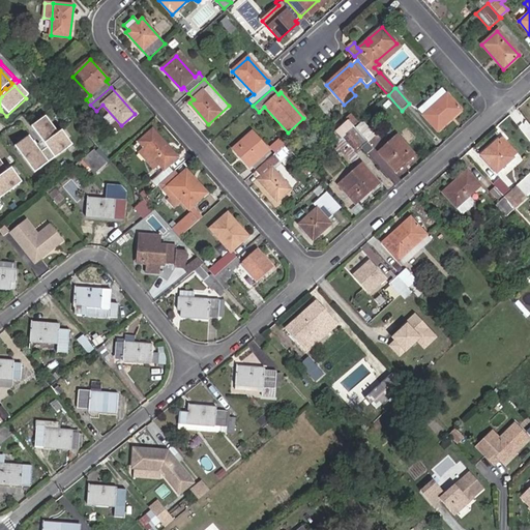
[(417,110),(437,131),(461,110),(441,89),(417,110)]
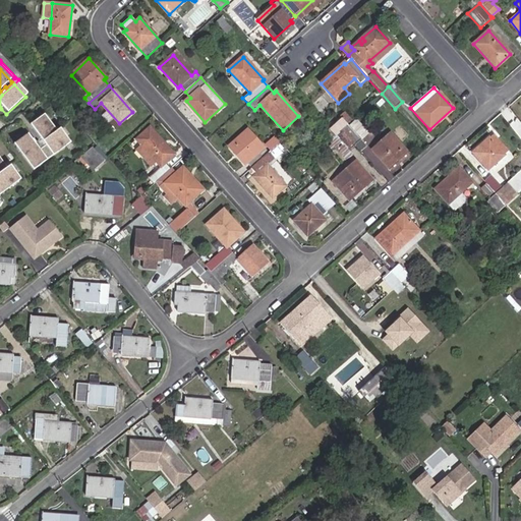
[(347,124),(352,120),(345,112),(339,116),(341,119),(346,125),(347,124)]
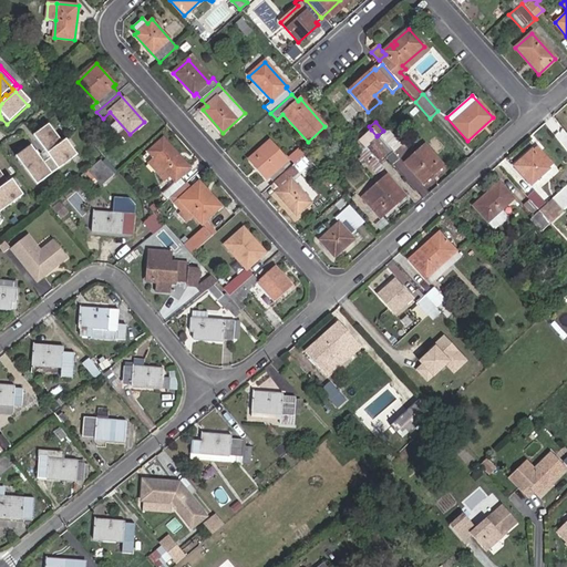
[(16,163),(34,188),(74,158),(63,143),(60,145),(47,127),(31,138),(45,157),(48,161),(42,166),(39,162),(41,161),(35,153),(33,155),(31,152),(16,163)]
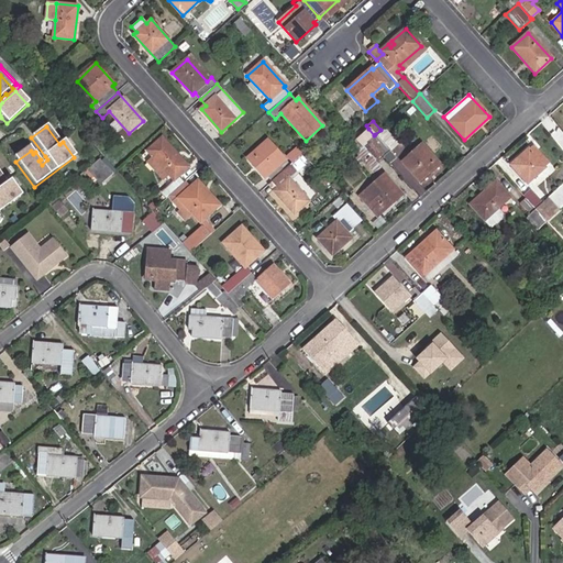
[(374,135),(368,129),(360,136),(356,132),(353,135),(356,139),(356,140),(362,146),(368,141),(374,135)]
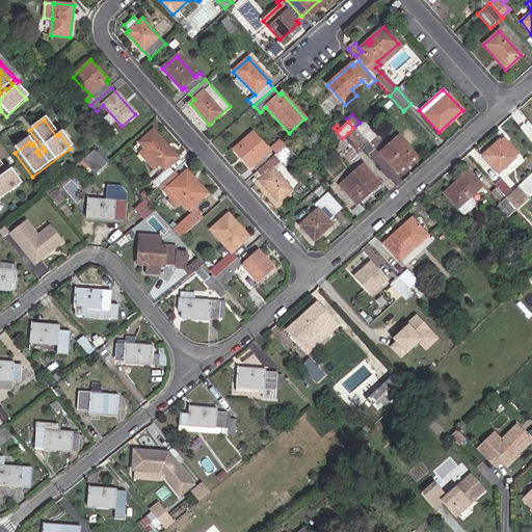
[(365,152),(371,145),(354,127),(353,128),(348,133),(365,152)]
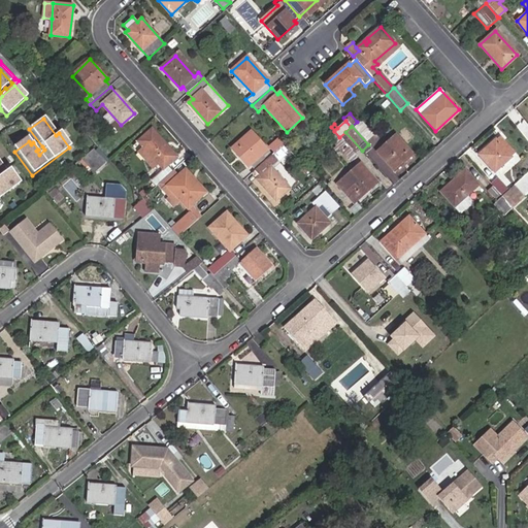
[(167,165),(176,157),(152,129),(138,141),(144,147),(139,153),(153,168),(159,163),(164,170),(151,182),(156,187),(173,171),(167,165)]
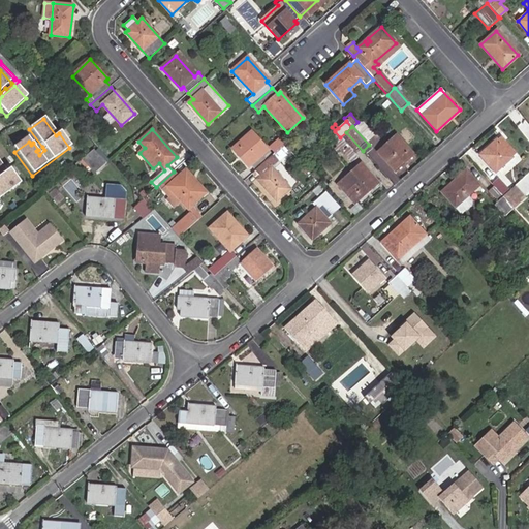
[(255,170),(272,156),(251,132),(232,148),(249,166),(250,165),(255,170)]
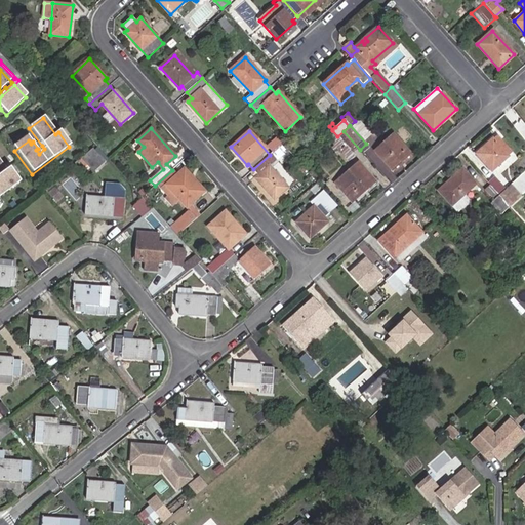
[(354,155),(360,150),(344,131),(337,136),(354,155)]
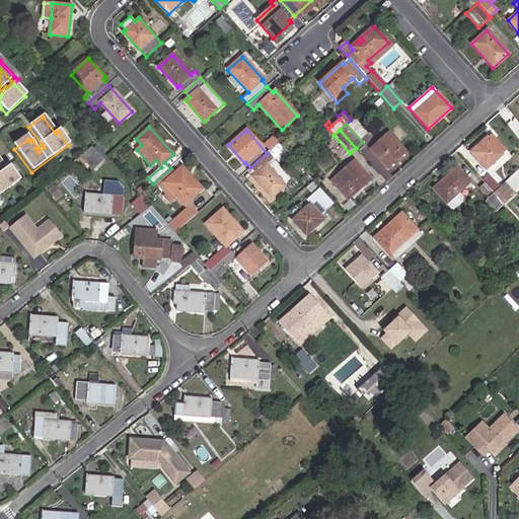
[(492,134),(470,152),(486,169),(506,150),(505,149),(509,146),(497,132),(493,135),(492,134)]
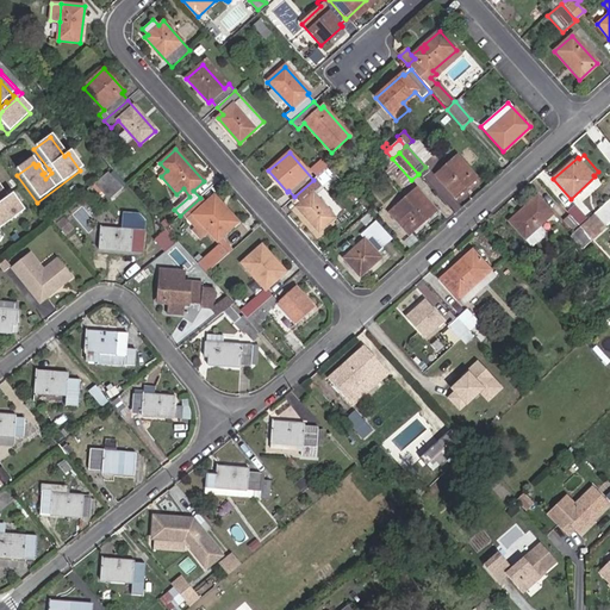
[(435,175),(455,198),(477,178),(456,156),(435,175)]
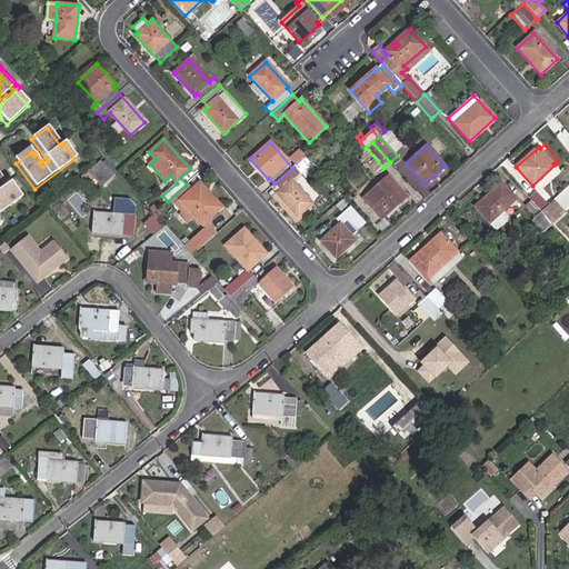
[(13,160),(16,163),(31,152),(29,149),(13,160)]
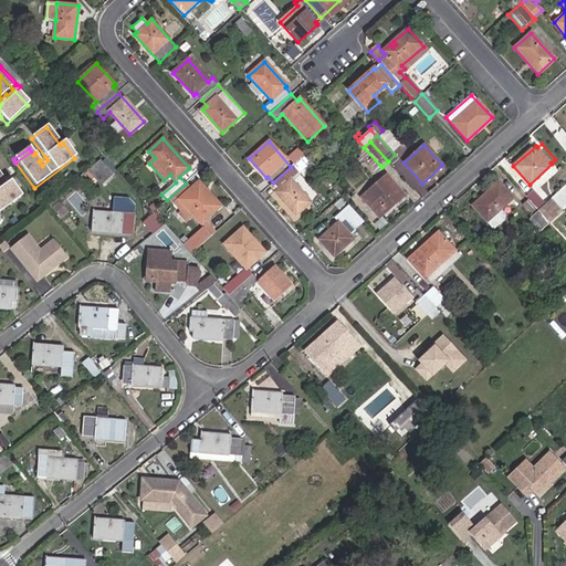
[(287,157),(294,164),(304,155),(297,148),(287,157)]
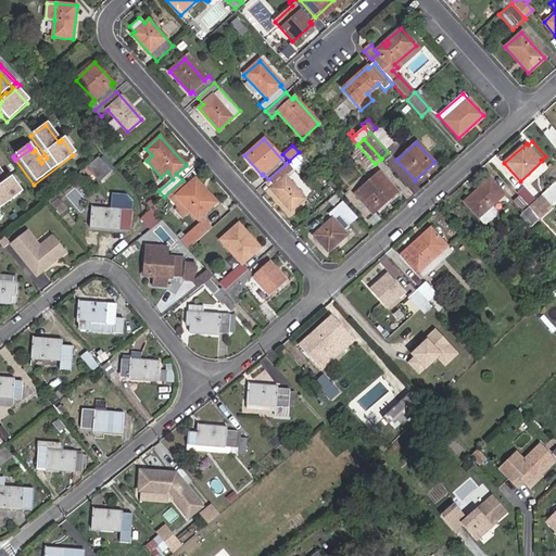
[(305,198),(286,177),(305,160),(299,152),(289,161),(286,164),(268,179),(274,186),(270,189),(291,211),(305,198)]
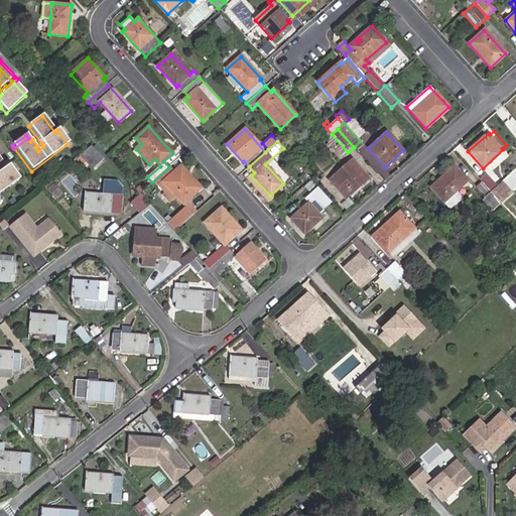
[(90,173),(104,160),(92,146),(77,158),(90,173)]
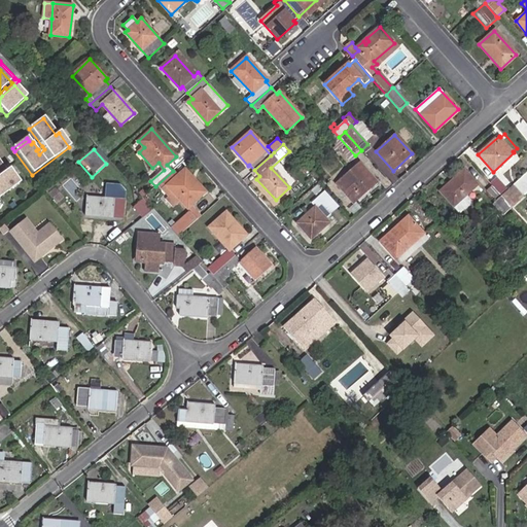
[(0,198),(20,184),(8,170),(5,172),(0,164),(0,198)]
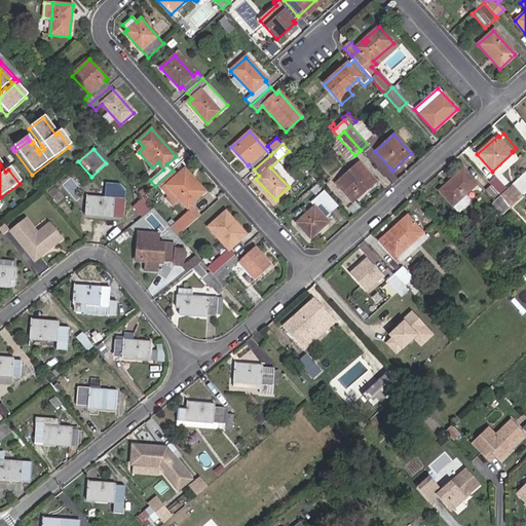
[(352,202),(375,183),(359,163),(336,183),(352,202)]
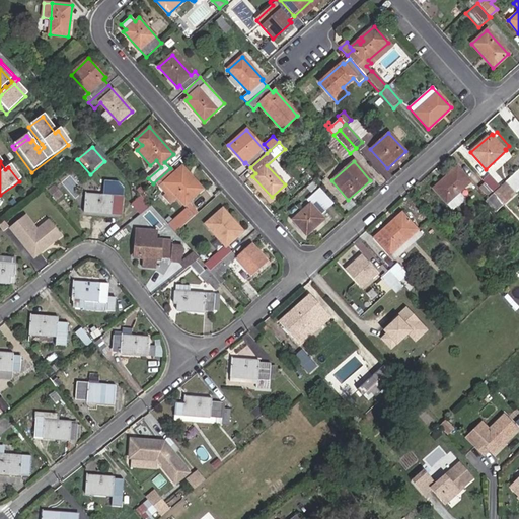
[(187,183),(193,177),(182,166),(175,172),(187,183)]
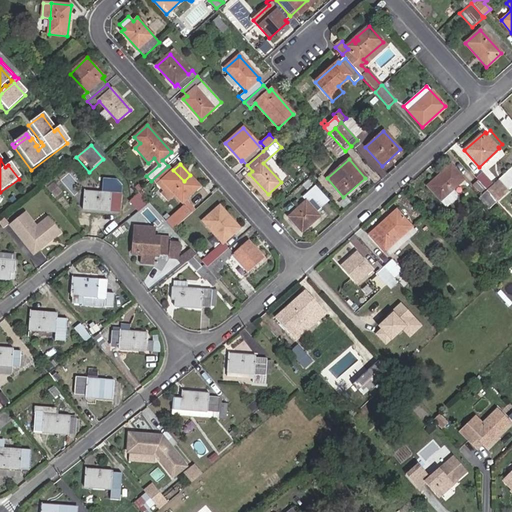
[(428,186),(441,200),(463,181),(450,165),(428,186)]
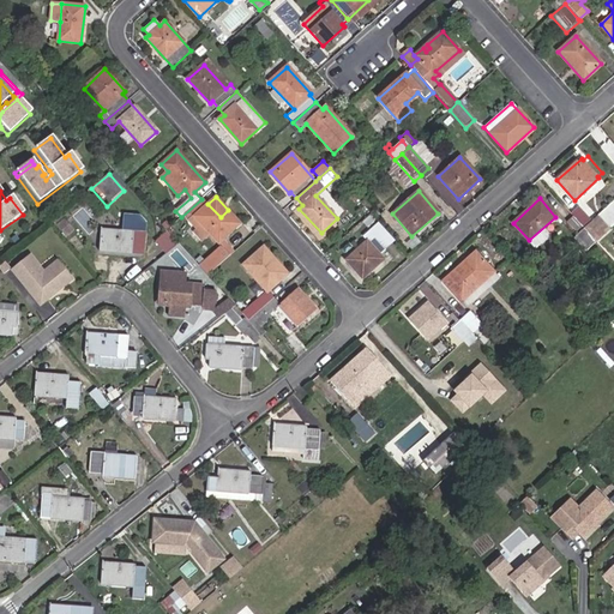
[(222,239),(239,223),(228,210),(221,217),(208,204),(206,205),(202,199),(181,217),(187,223),(190,221),(205,239),(211,234),(224,247),(202,269),(208,275),(234,252),(222,239)]
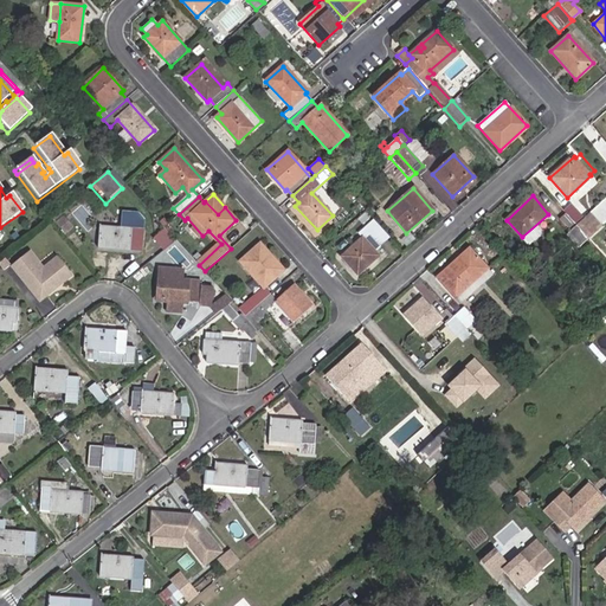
[(575,225),(584,218),(571,205),(563,212),(565,213),(575,225)]
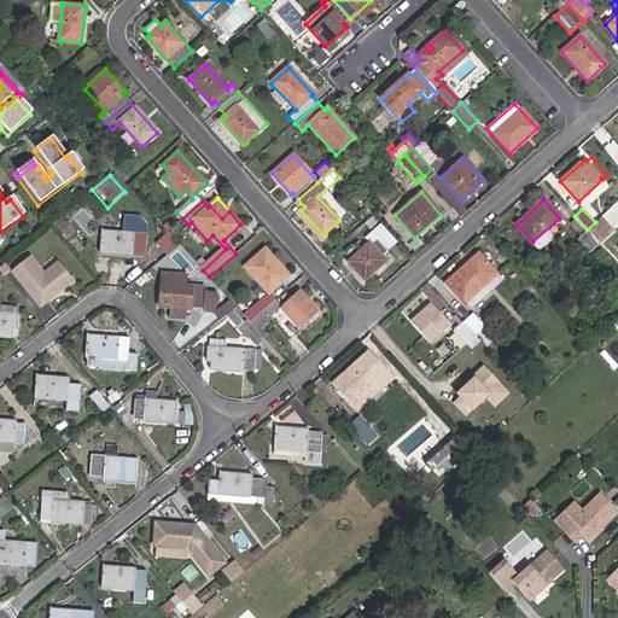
[(581,235),(587,229),(576,217),(570,223),(581,235)]
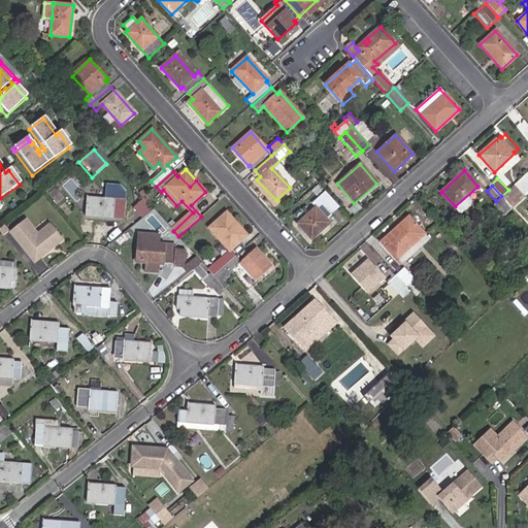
[(513,208),(523,199),(512,187),(508,190),(501,196),(513,208)]
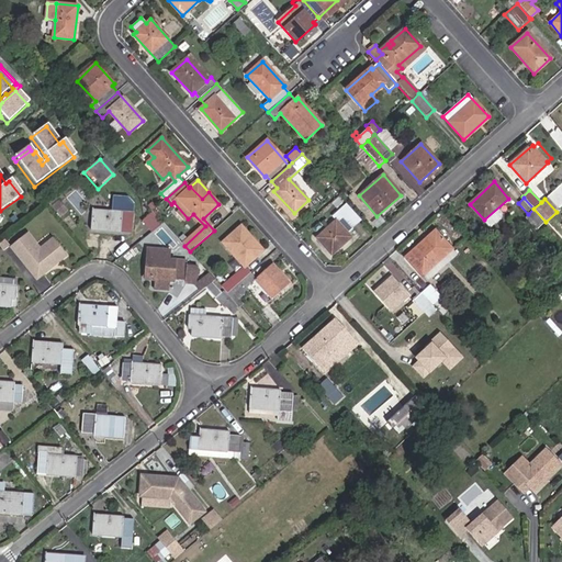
[(55,206),(63,216),(68,212),(60,202),(55,206)]
